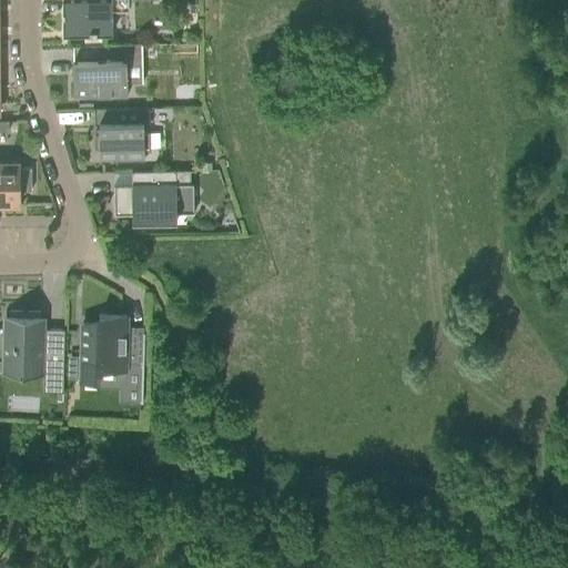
[(62,33),(111,32),(111,17),(110,17),(110,11),(128,11),(127,0),(61,0),(62,12),(63,12),(64,18),(62,18),(62,33)]
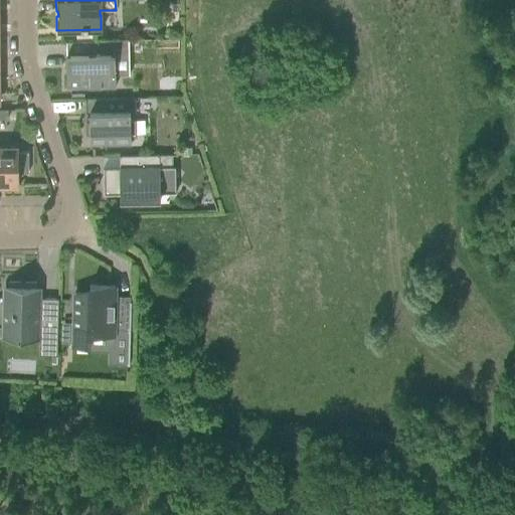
[(81,41),(81,54),(65,55),(66,88),(115,87),(114,55),(129,55),(128,40),(81,41)]
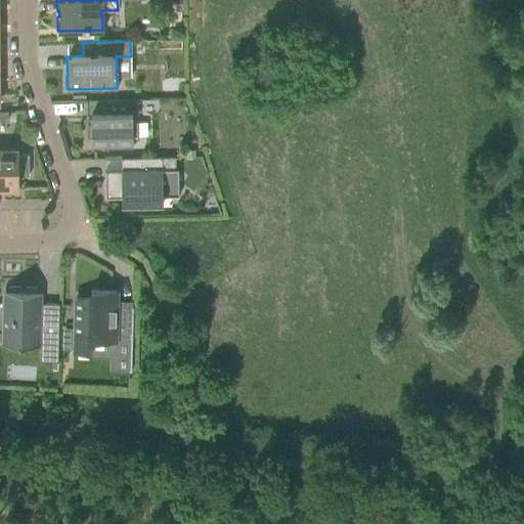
[(91,124),(86,124),(86,137),(91,137),(91,146),(132,145),(132,137),(137,137),(137,122),(132,122),(132,115),(136,115),(136,99),(102,100),(102,114),(90,114),(91,124)]
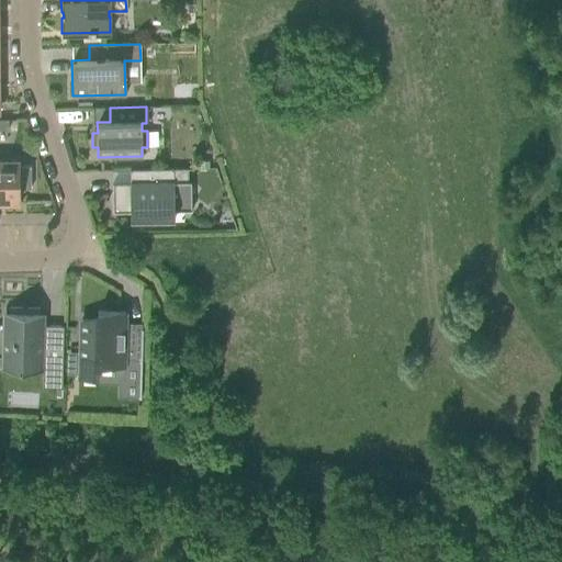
[(31,166),(18,167),(18,163),(0,161),(0,201),(18,201),(18,189),(31,189),(31,166)]
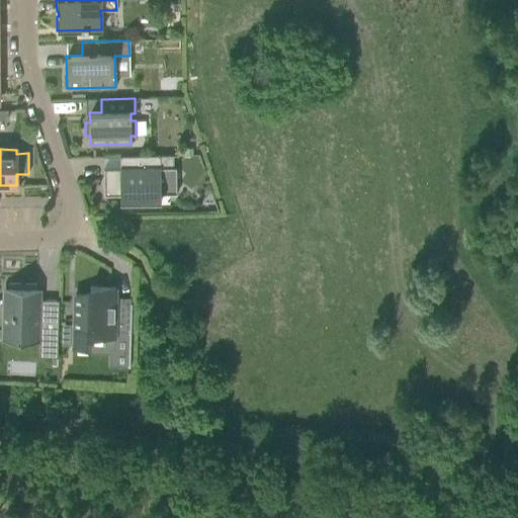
[(119,195),(119,202),(141,201),(141,195),(176,194),(176,167),(160,168),(160,156),(119,157),(119,169),(103,169),(104,196),(119,195)]
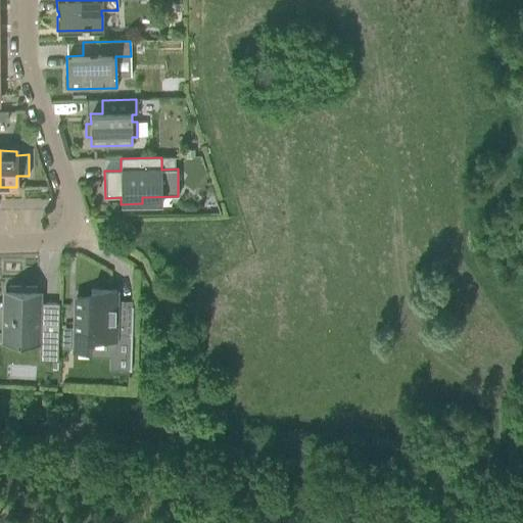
[(40,334),(40,344),(39,361),(57,362),(58,303),(36,302),(37,286),(8,286),(7,302),(0,301),(0,302),(1,302),(1,333),(40,334)]
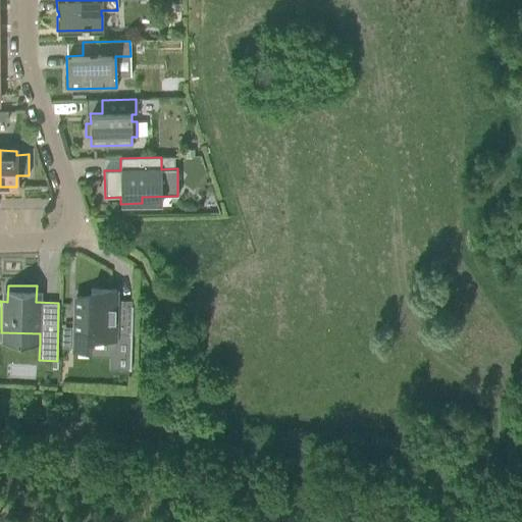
[(74,297),(73,350),(90,351),(90,338),(114,340),(114,334),(131,334),(132,306),(115,306),(116,291),(90,290),(90,298),(74,297)]
